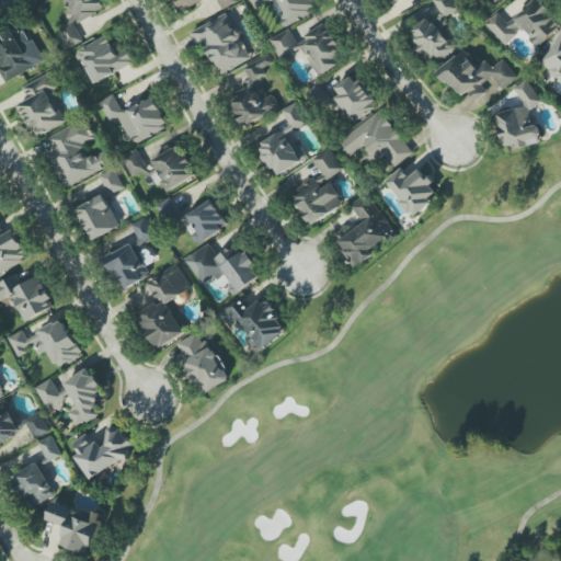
[(64,0),(75,21),(58,30),(68,48),(83,42),(75,24),(104,9),(99,0),(64,0)]
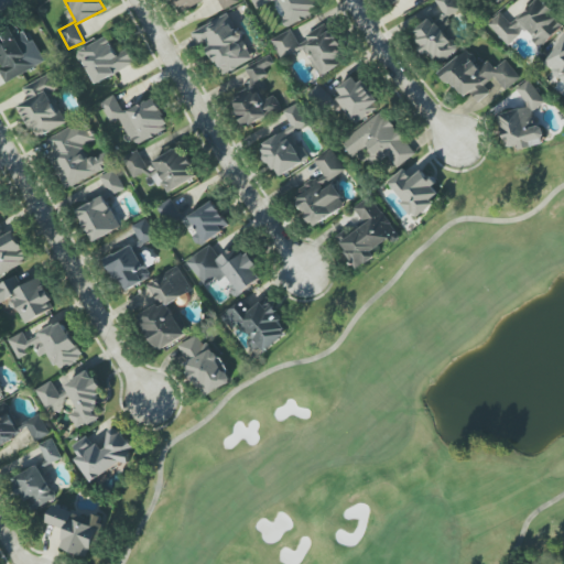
[(238,0),(175,0),(181,12),(209,0),(218,0),(223,10),(239,2),(238,0)]
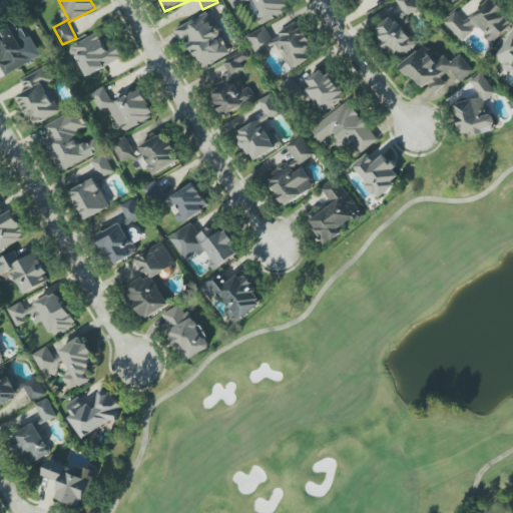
[(228,0),(230,3),(234,0),(244,0),(246,3),(250,0),(252,0),(261,15),(257,17),(261,25),(291,8),(286,0),(228,0)]
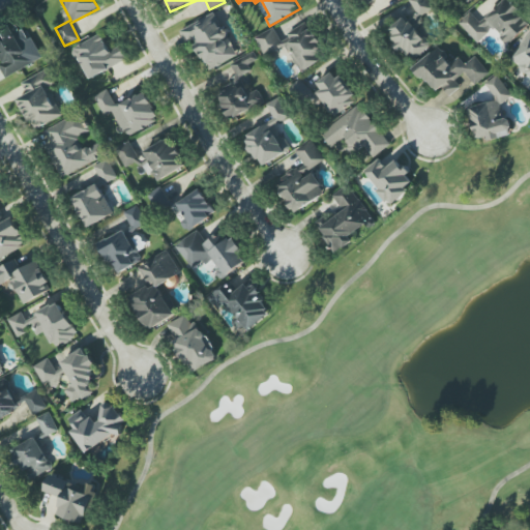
[(410,0),(419,17),(433,9),(427,0),(410,0)]
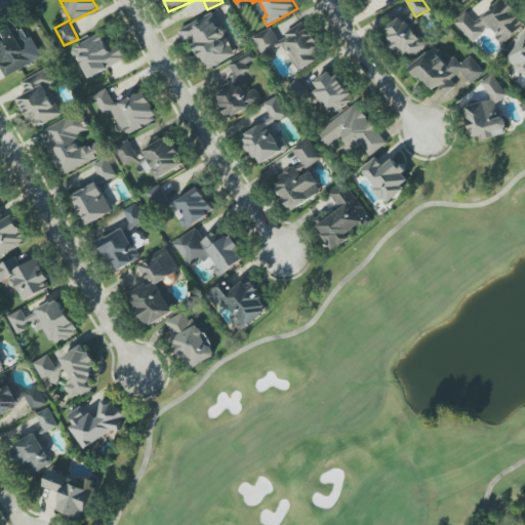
[(524,24),(524,23),(502,0),(499,0),(476,23),(466,11),(454,23),(473,42),(488,28),(503,44),(524,24)]
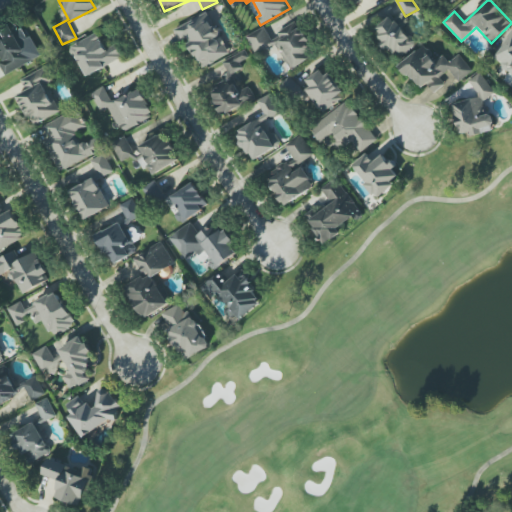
[(174,27),(180,41),(188,38),(200,68),(228,56),(210,12),(174,27)]
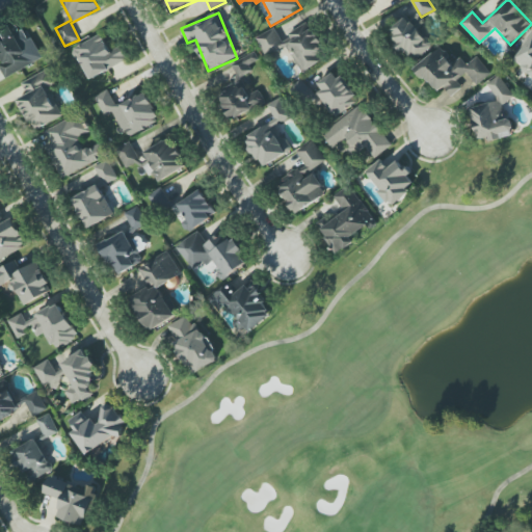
[(414,62),(431,47),(406,17),(388,32),(414,62)]
